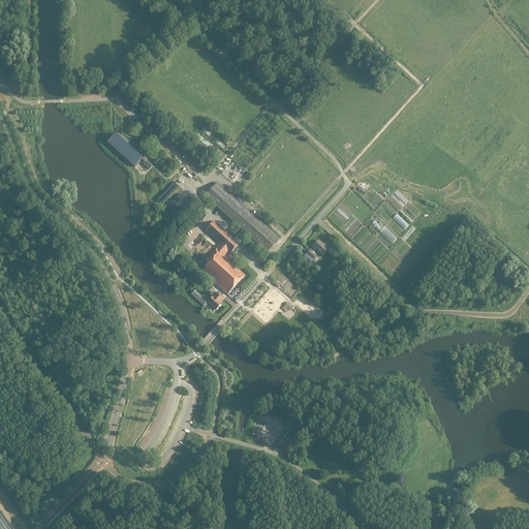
[(115,135),(109,144),(135,167),(142,160),(144,163),(148,159),(121,135),(118,138),(115,135)]
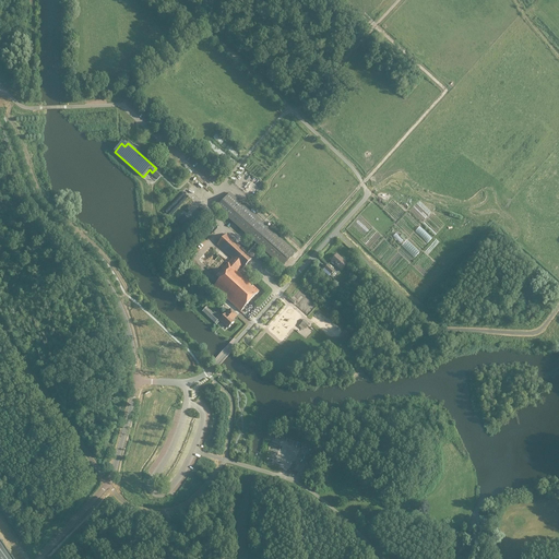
[(216,209),(273,259),(282,268),(295,252),(229,193),(216,209)]
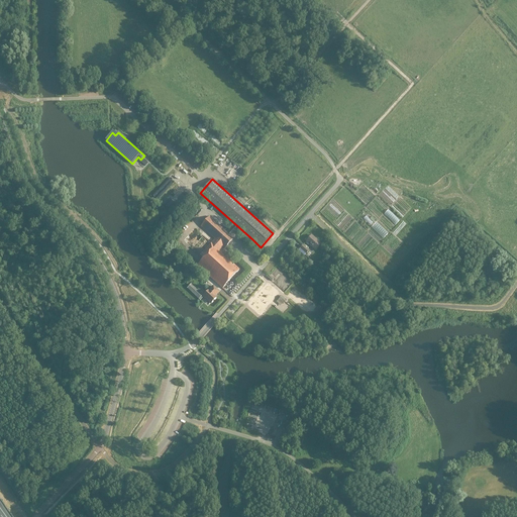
[(367,216),(365,218),(371,225),(373,222),(367,216)]
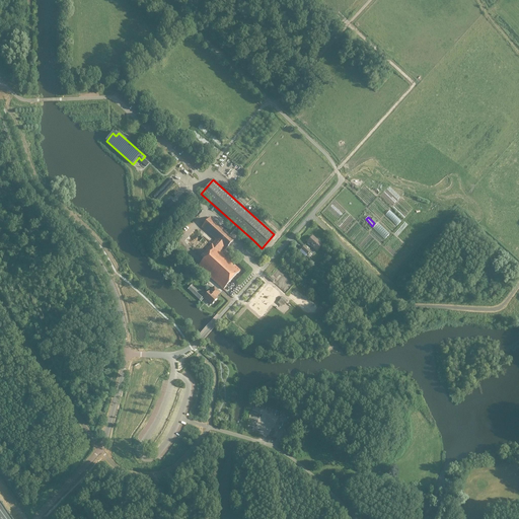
[(198,267),(223,290),(240,271),(220,251),(224,247),(226,249),(234,240),(210,218),(202,227),(216,240),(201,256),(205,260),(198,267)]
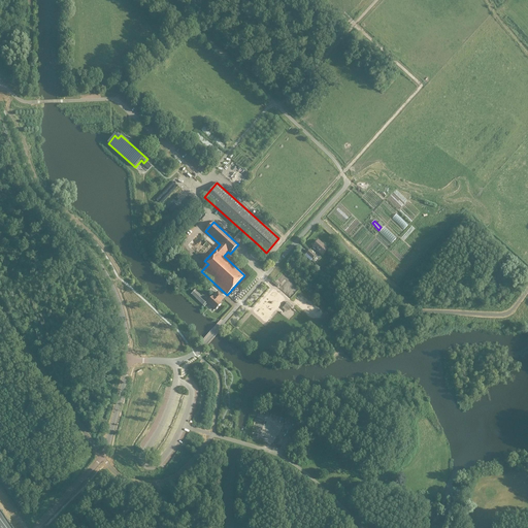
[(322,256),(328,250),(318,240),(312,246),(322,256)]
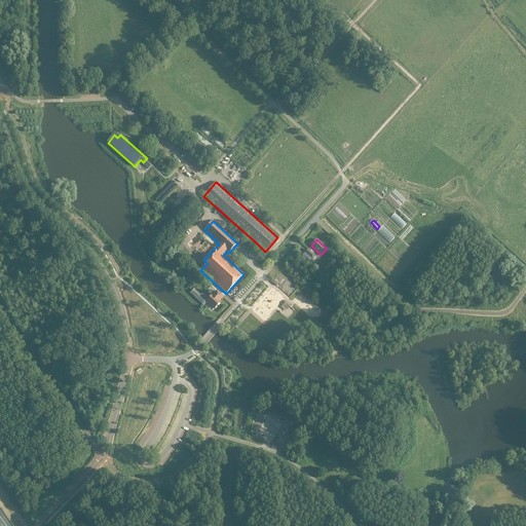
[(311,258),(314,255),(308,250),(305,253),(311,258)]
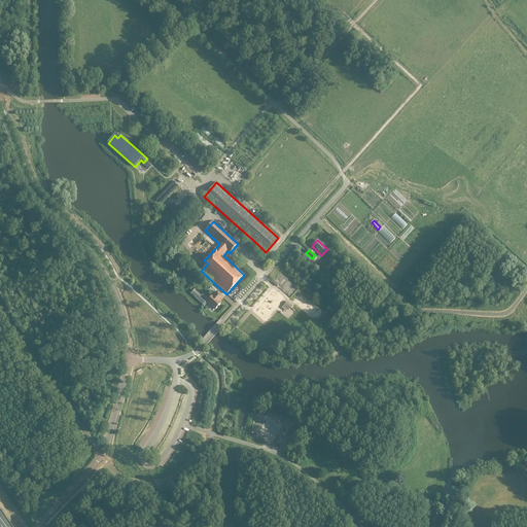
[(203,305),(207,301),(195,289),(190,293),(203,305)]
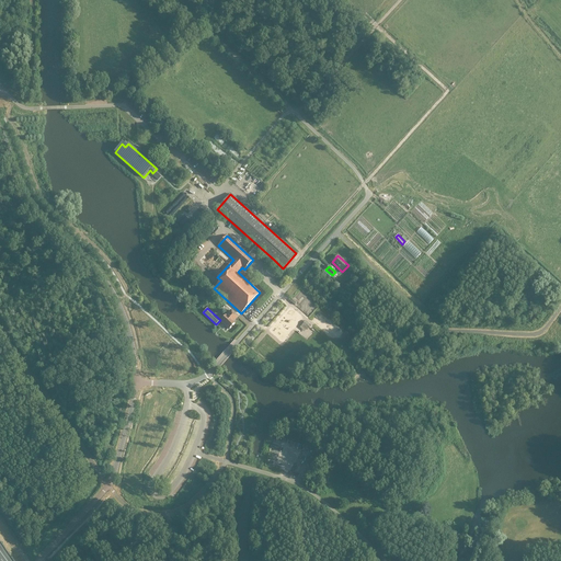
[(235,322),(233,321),(238,317),(231,310),(220,322),(228,329),(235,322)]
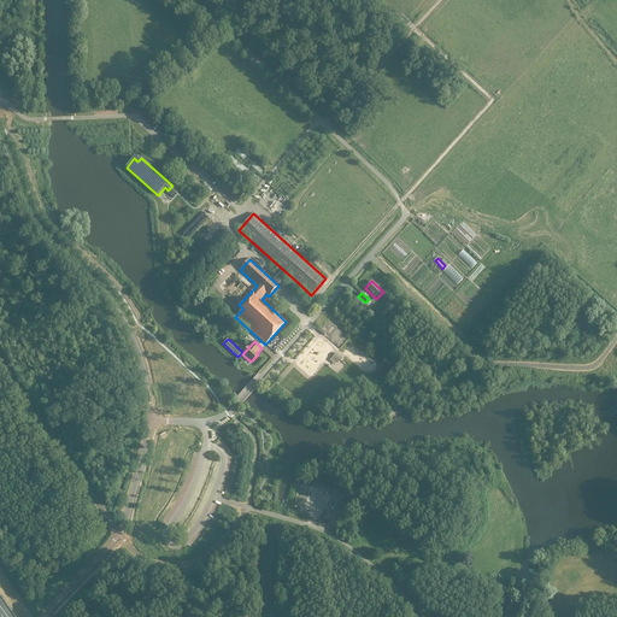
[(336,353),(329,360),(335,365),(340,360),(342,358),(336,353)]
